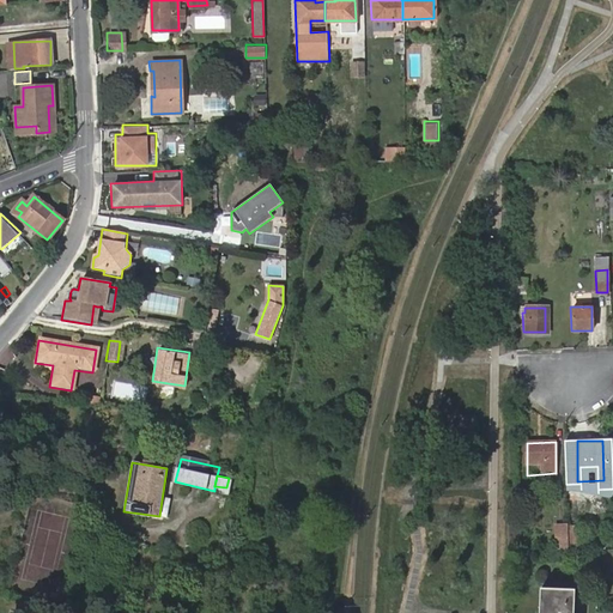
[(554,548),(566,547),(565,525),(554,526),(554,548)]
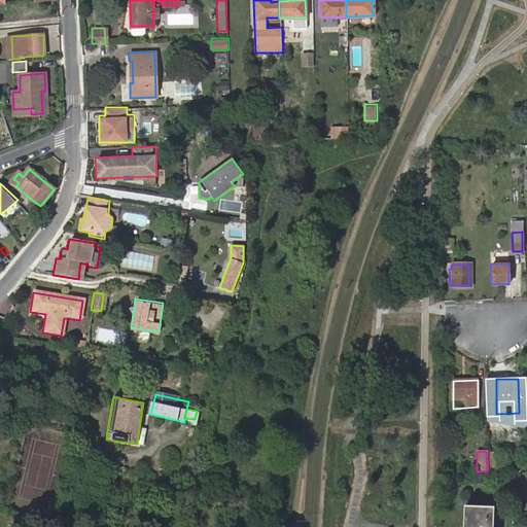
[(487,470),(487,475),(496,473),(496,451),(486,451),(487,470)]
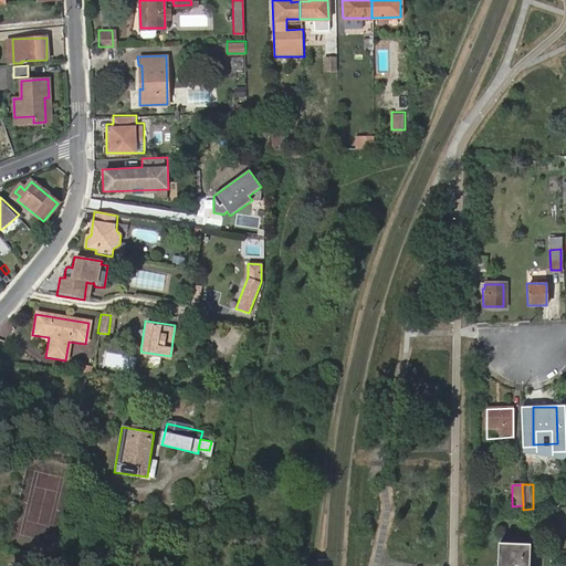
[(500,543),(499,565),(531,565),(531,544),(500,543)]
